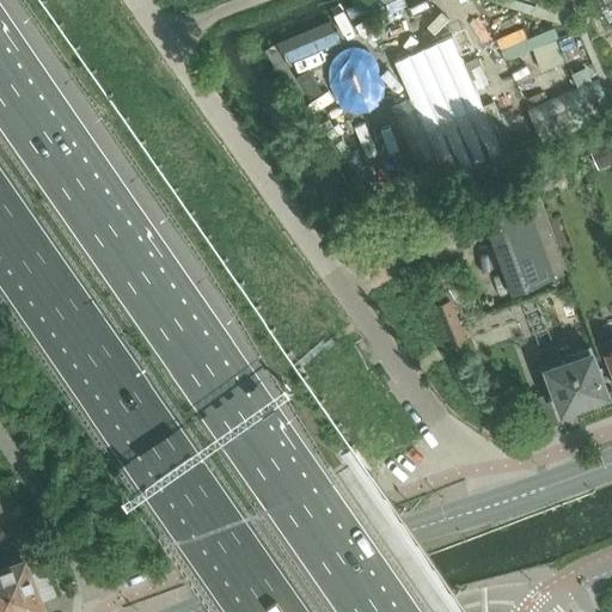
[(452,35),(395,60),(450,184),(507,158),(452,35)]
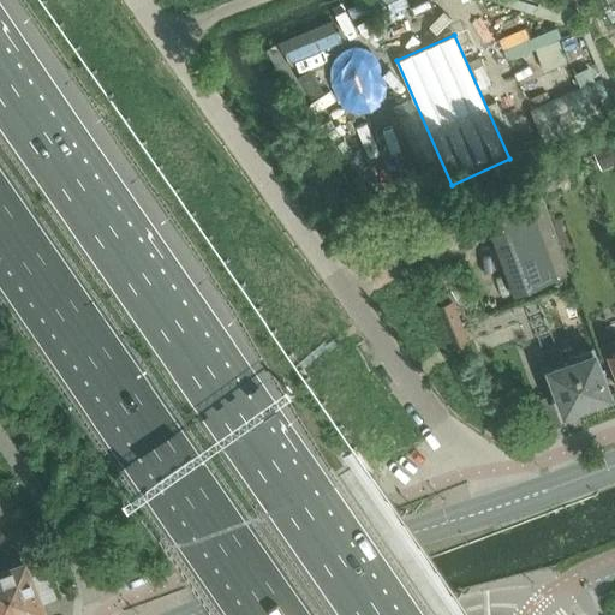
[(583,87),(531,109),(545,144),(614,113),(614,107),(602,78),(596,81),(590,67),(577,73),(583,87)]
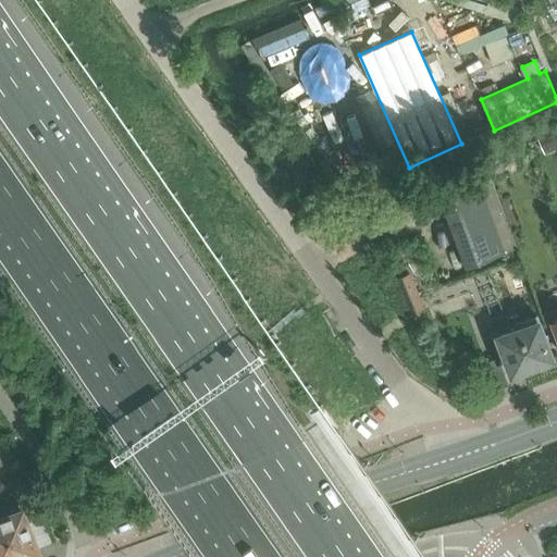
[(556,135),(556,133),(540,138),(546,155),(556,150),(556,135)]
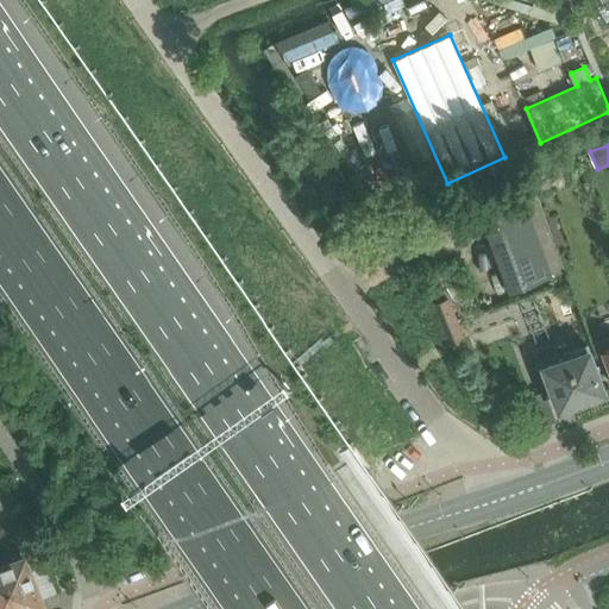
[(484,212),(481,214),(508,289),(513,288),(565,268),(537,193),(484,212)]
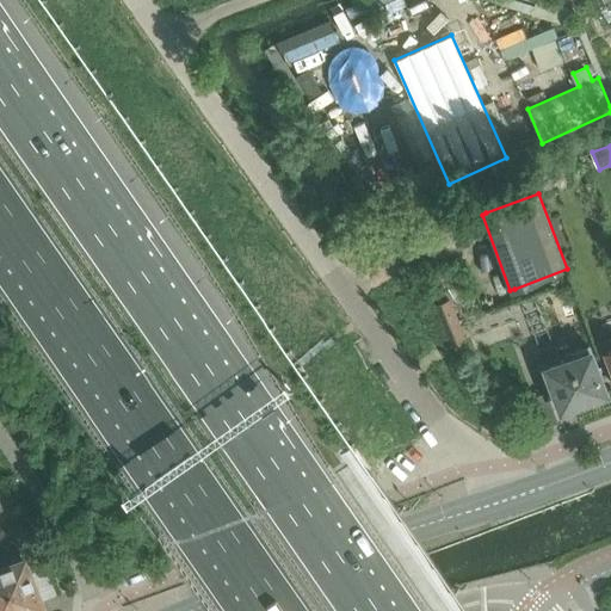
[(604,395),(604,394),(606,393),(590,345),(541,363),(538,365),(538,370),(557,420),(575,413),(575,414),(576,413),(573,405),(590,399),(590,400),(594,402),(602,400),(604,395)]
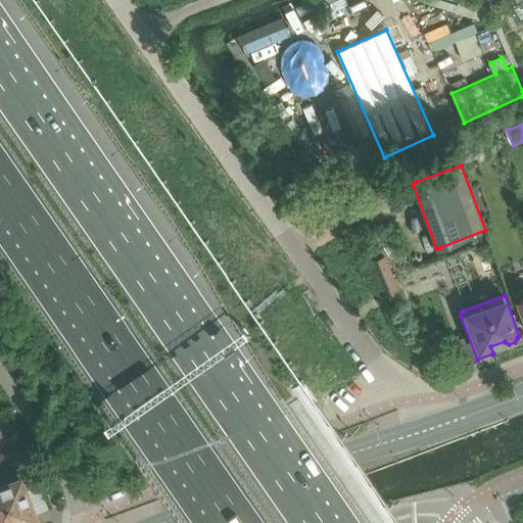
[(9,420),(0,423),(0,424),(3,433),(13,430),(9,420)]
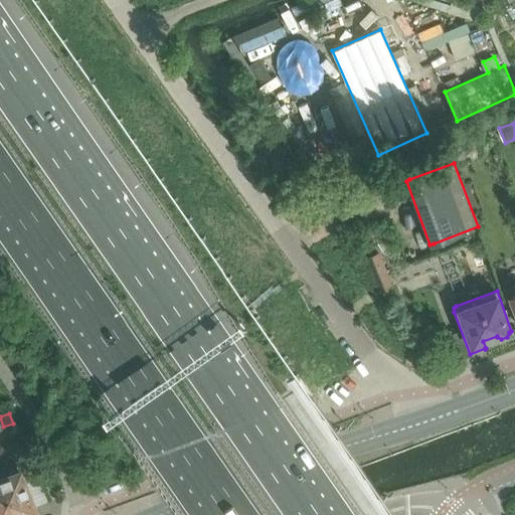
[(1,476),(15,514),(29,514),(28,512),(36,509),(21,468),(1,476)]
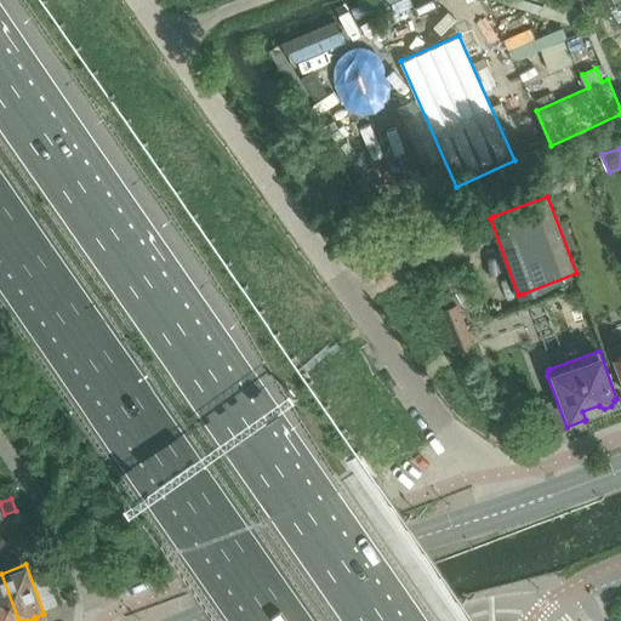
[(0,574),(0,620),(18,620),(1,574),(0,574)]
